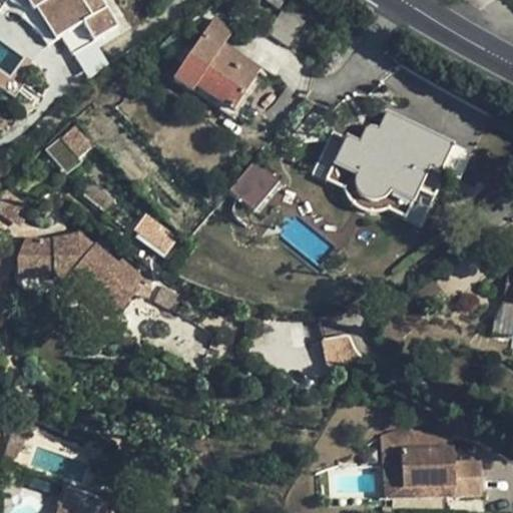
[(25,0),(32,11),(35,9),(39,6),(41,10),(46,13),(52,15),(60,14),(69,31),(62,36),(73,55),(96,41),(118,27),(100,0),(25,0)]
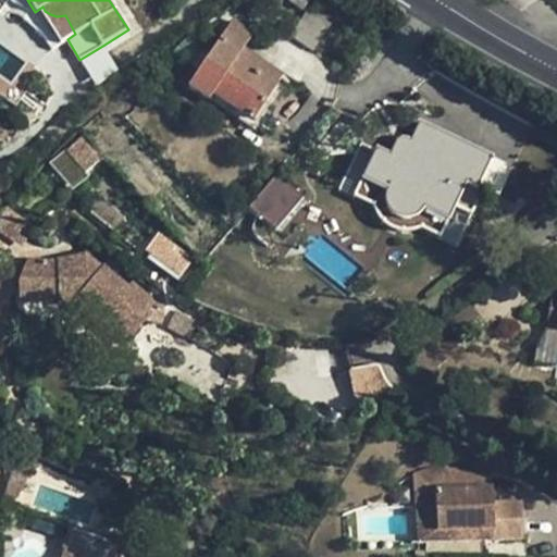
[(59,44),(67,39),(75,34),(65,15),(57,16),(50,14),(45,11),(42,7),(38,10),(59,44)]
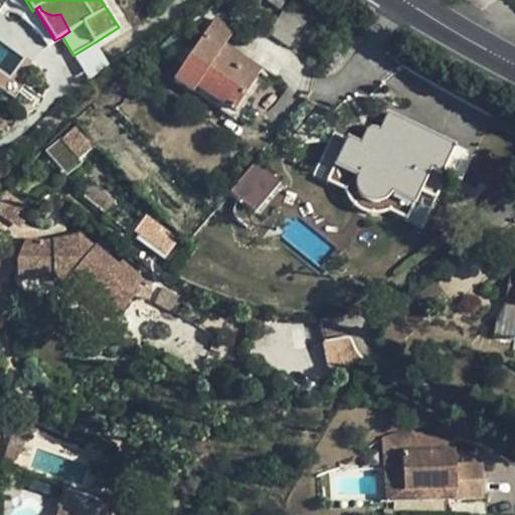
[(221,11),(209,29),(228,41),(240,24),(221,11)]
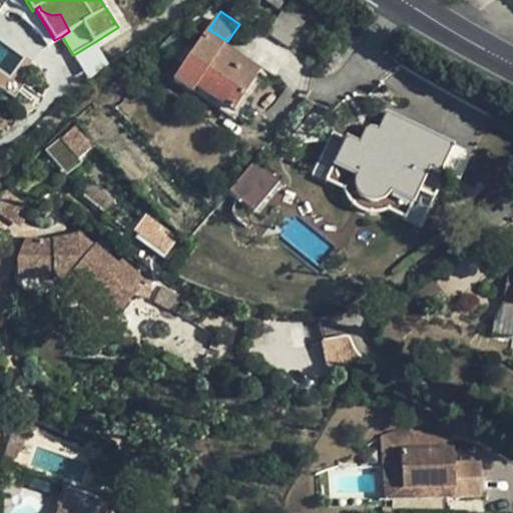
[(231,109),(260,69),(223,46),(227,41),(208,29),(175,78),(194,91),(196,87),(231,109)]
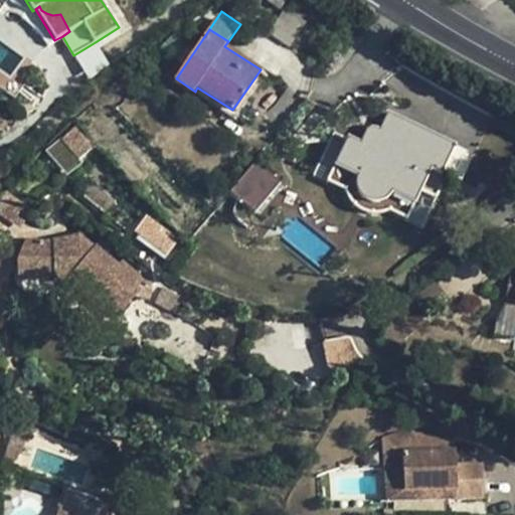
[(110,65),(97,41),(73,55),(87,79),(110,65)]
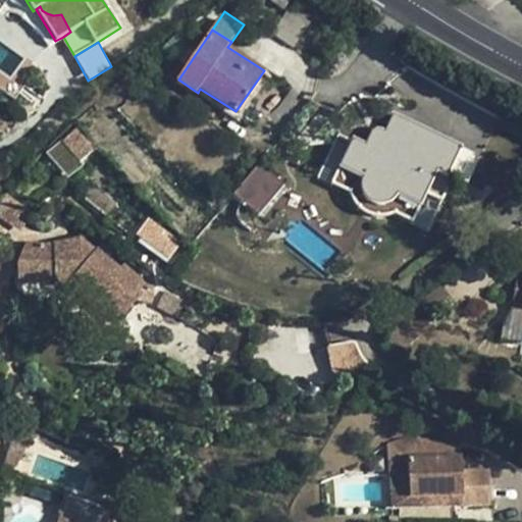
[(459,147),(392,113),(373,150),(350,139),(335,168),(358,179),(356,184),(356,188),(357,193),(360,199),(364,202),(371,206),(379,207),(385,205),(390,201),(395,196),(417,206),(434,171),(444,176),(459,147)]
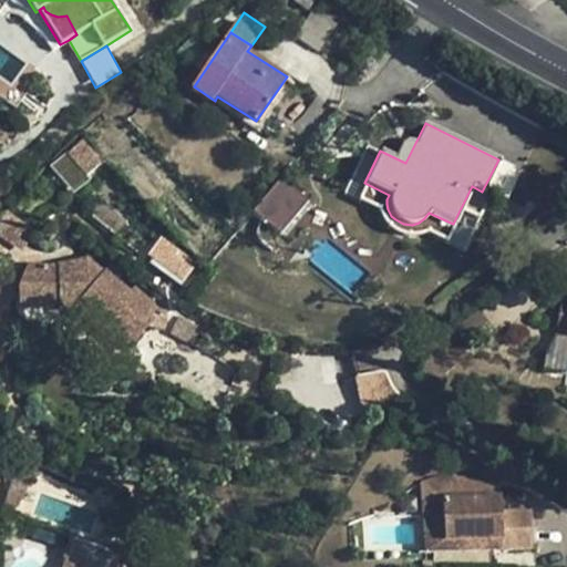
[(86,174),(102,163),(83,142),(69,153),(86,174)]
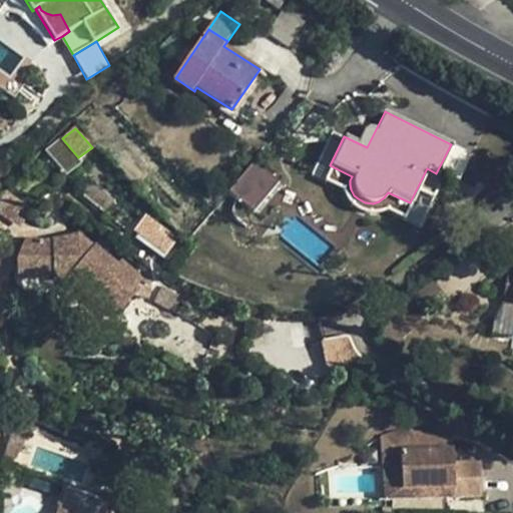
[(249,161),(238,176),(263,196),(275,182),(249,161)]
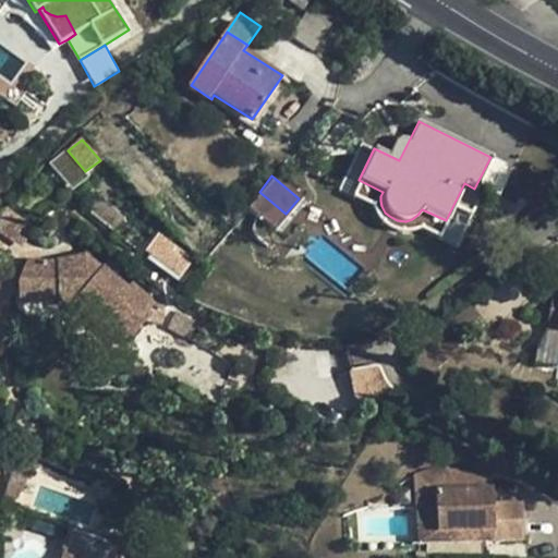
[(438,238),(446,220),(422,209),(417,215),(412,219),(405,221),(397,220),(389,216),(385,213),(381,206),(380,201),(380,196),(383,192),(359,180),(350,196),(364,203),(363,209),(368,221),(375,229),(383,234),(392,238),(402,241),(414,238),(420,235),(425,231),(438,238)]
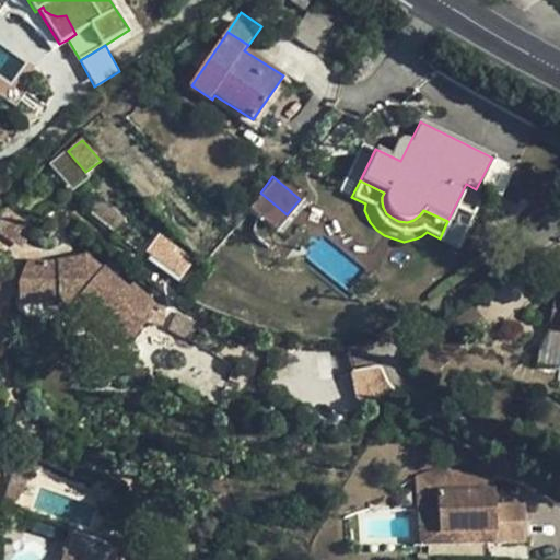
[(287,214),(260,193),(245,210),(272,232),(287,214)]
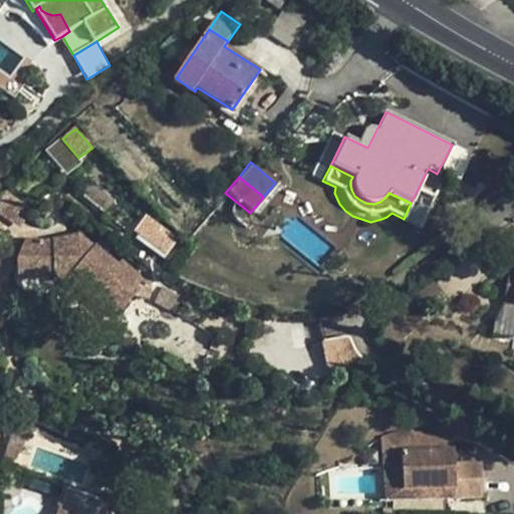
[(6,186),(0,204),(0,210),(21,225),(34,205),(6,186)]
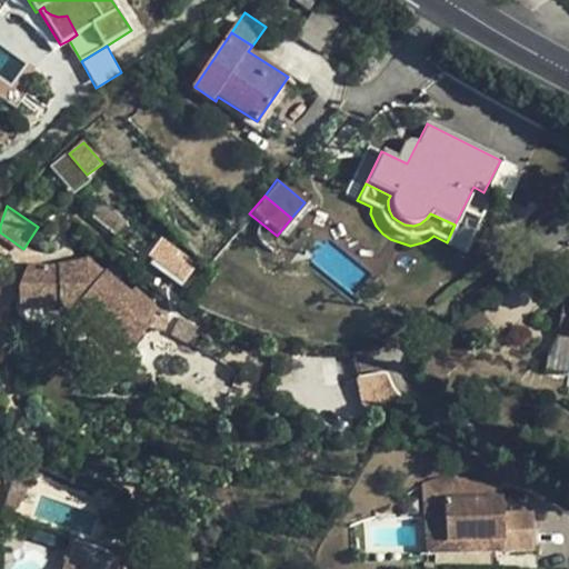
[(161,239),(153,250),(160,256),(155,262),(165,269),(165,272),(181,285),(192,271),(175,257),(177,250),(161,239)]
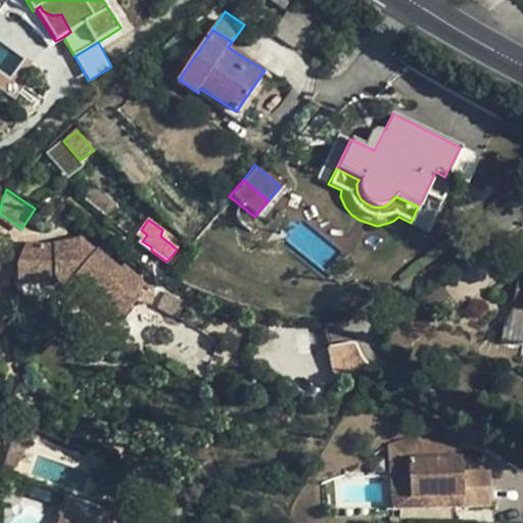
[(136,237),(142,241),(147,235),(141,230),(136,237)]
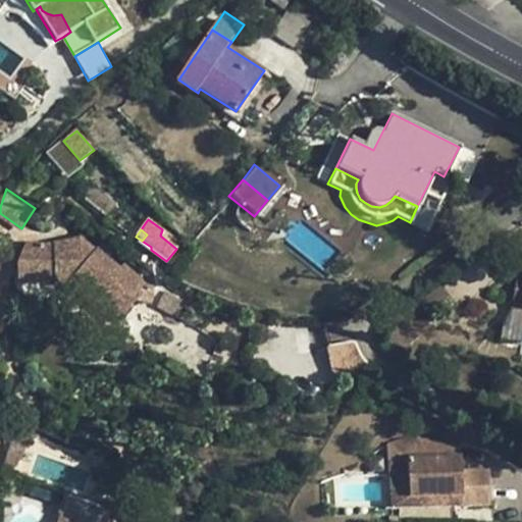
[(90,292),(86,298),(116,322),(138,297),(140,286),(142,278),(123,263),(120,267),(106,256),(112,248),(102,241),(96,248),(91,244),(92,244),(84,237),(70,249),(57,244),(28,245),(18,265),(20,279),(54,279),(55,283),(67,283),(72,278),(90,292)]
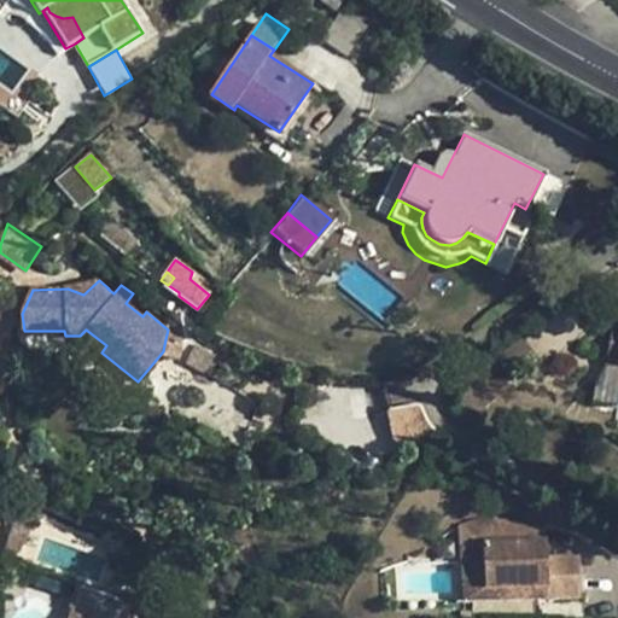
[(99,280),(68,289),(83,295),(99,280)]
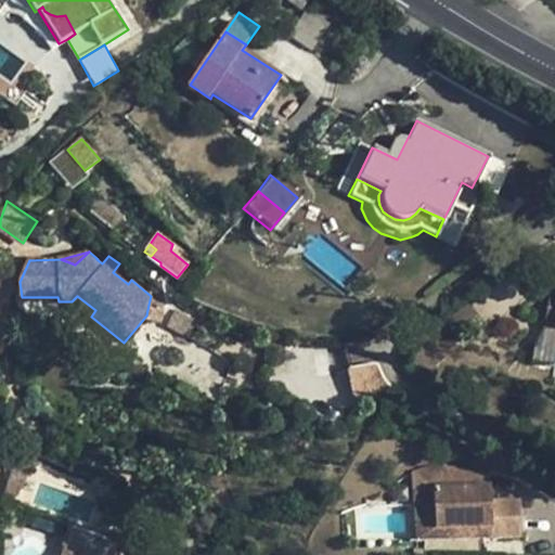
[(104,252),(98,259),(97,259),(102,263),(108,256),(104,252)]
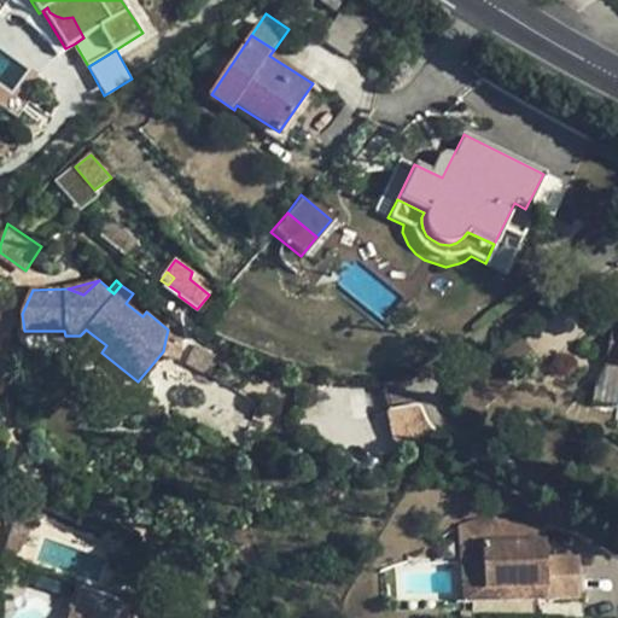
[(613,360),(617,337),(617,320),(604,318),(594,356),(613,360)]
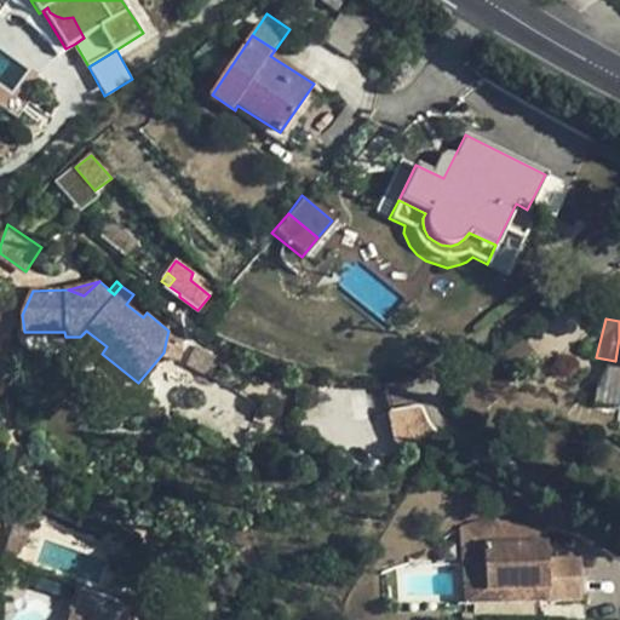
[(98,359),(102,354),(107,346),(86,331),(80,337),(78,342),(98,359)]
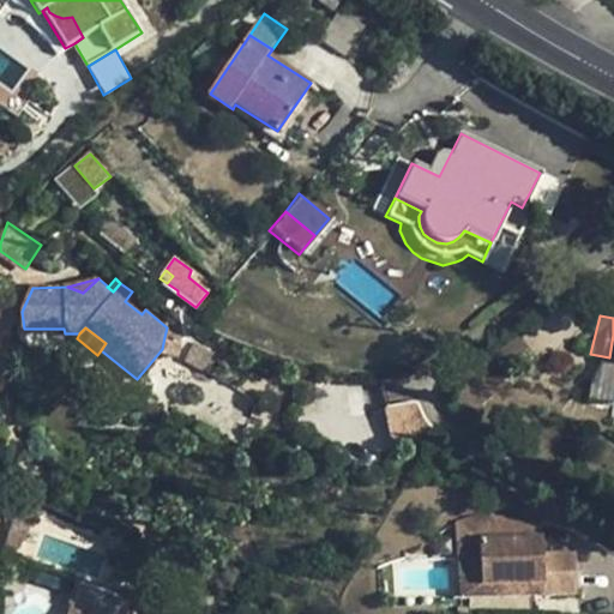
[(162,349),(181,353),(184,342),(164,337),(162,349)]
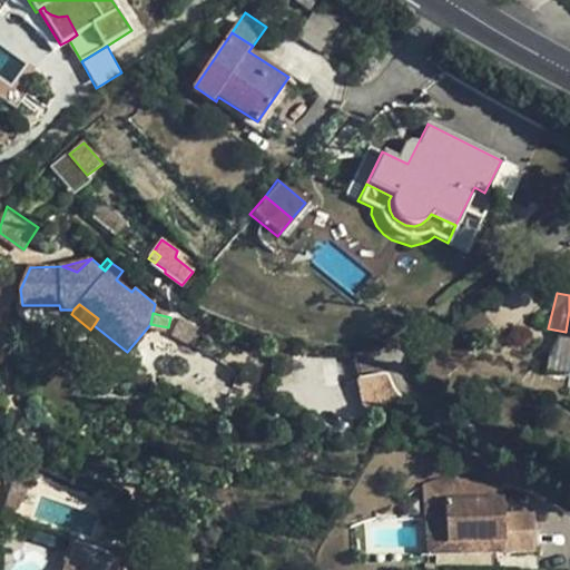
[(357,373),(387,370),(385,354),(355,357),(357,373)]
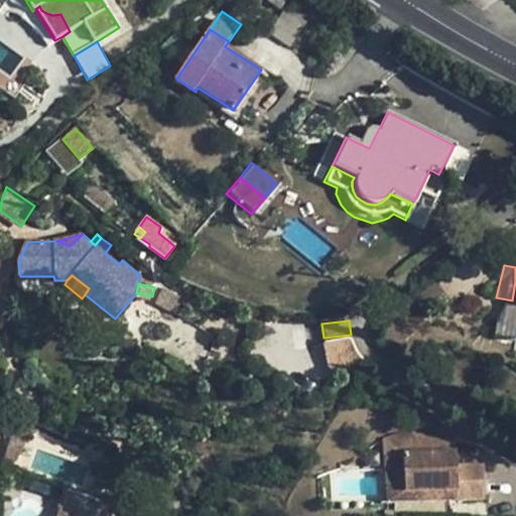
[(323,342),(328,368),(357,362),(352,336),(323,342)]
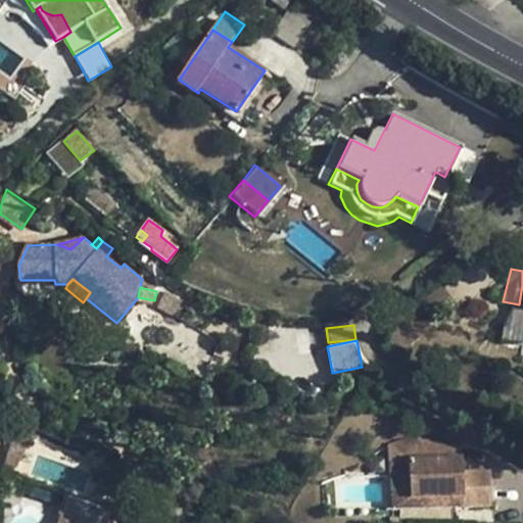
[(12,439),(28,441),(42,433),(10,421),(12,439)]
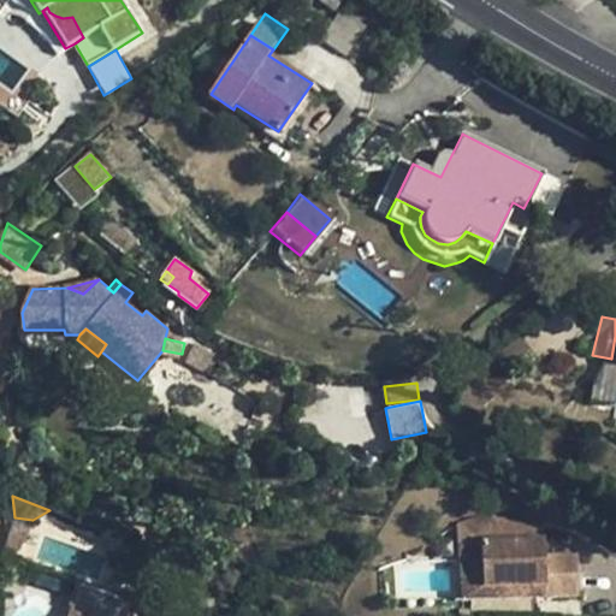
[(22,550),(33,520),(15,517),(16,525),(9,545),(22,550)]
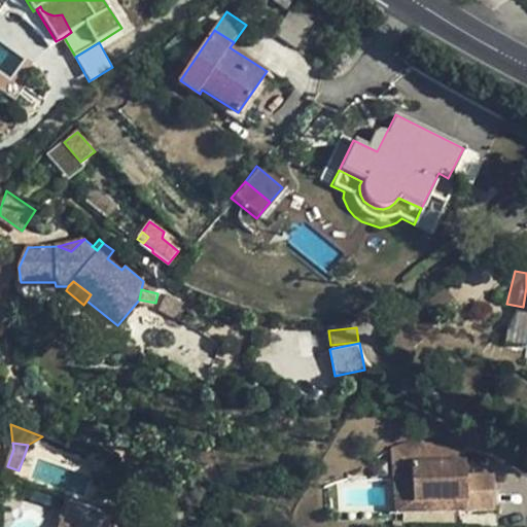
[(466,457),(412,460),(412,498),(464,496),(465,506),(494,504),(493,468),(466,469),(466,457)]
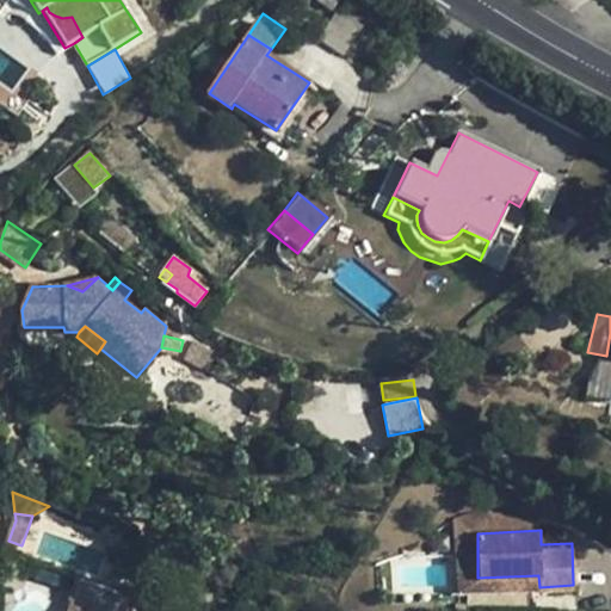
[(125,610),(131,594),(79,575),(67,610),(125,610)]
